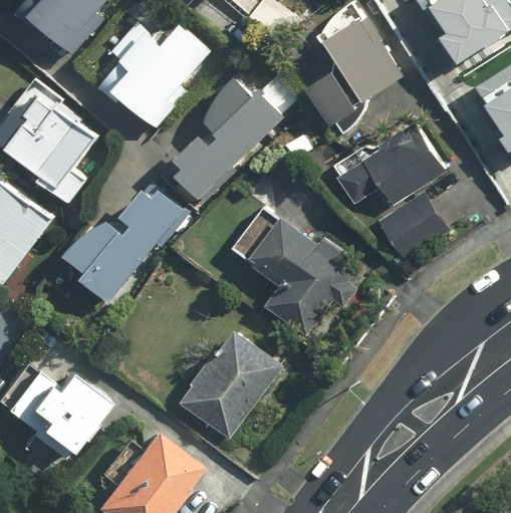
[(83,26),(104,0),(17,0),(14,4),(73,54),(91,33),(83,26)]
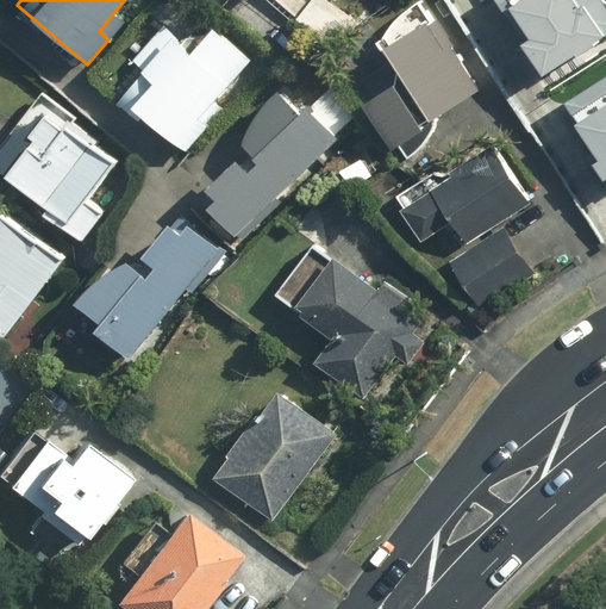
[(213,100),(252,56),(225,31),(231,25),(202,0),(177,0),(101,88),(133,117),(139,111),(188,154),(226,112),(213,100)]
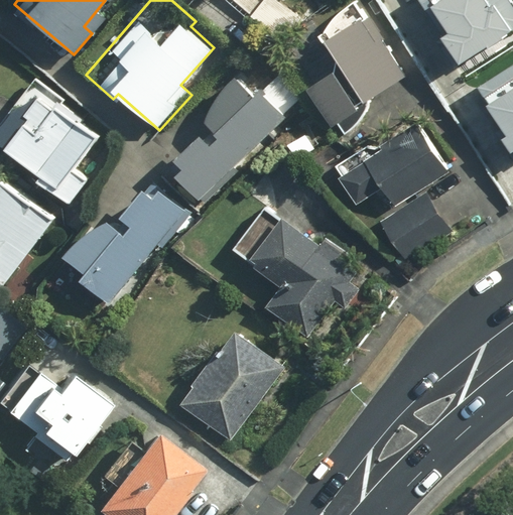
[(231,0),(274,38),(292,18),(272,0),(231,0)]
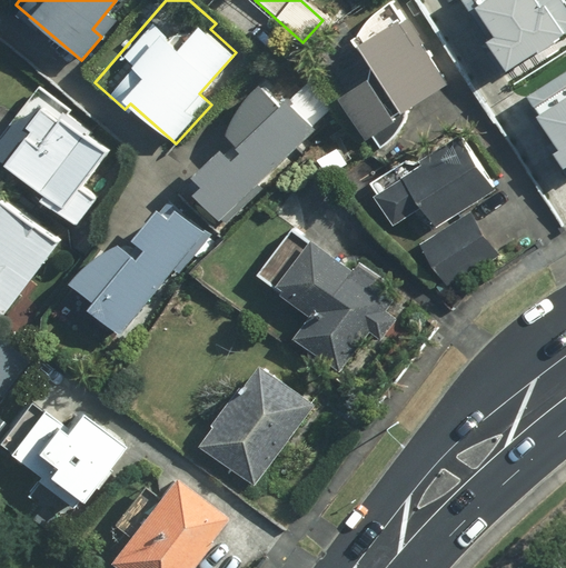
[(565,33),(565,0),(465,0),(490,39),(483,45),(503,76),(565,33)]
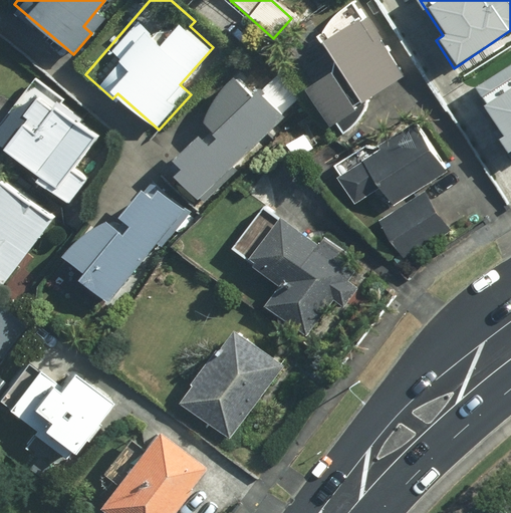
[(405,78),(356,1),(313,28),(336,65),(302,87),(326,123),(335,118),(349,141),(381,119),(369,100),(405,78)]
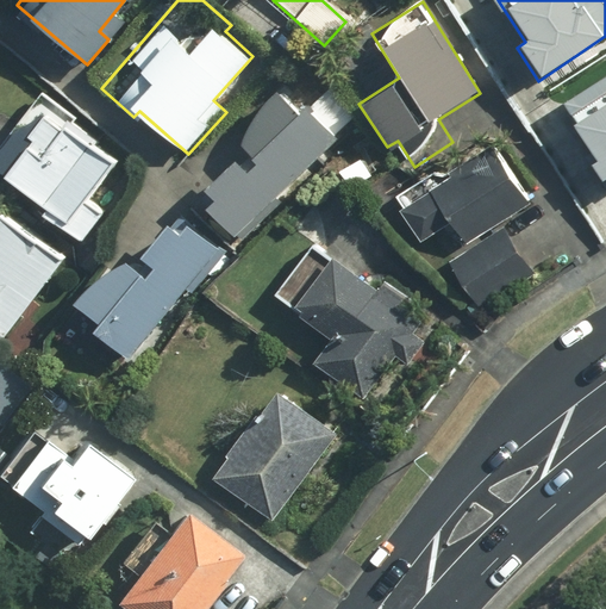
[(605,73),(563,101),(591,144),(581,151),(605,190),(605,73)]
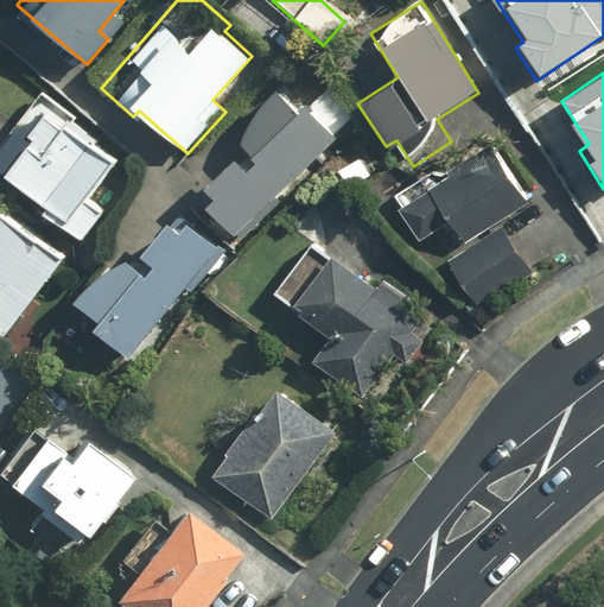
[(237,229),(336,132),(356,112),(329,84),(302,111),(278,86),(233,130),(248,146),(201,193),(237,229)]
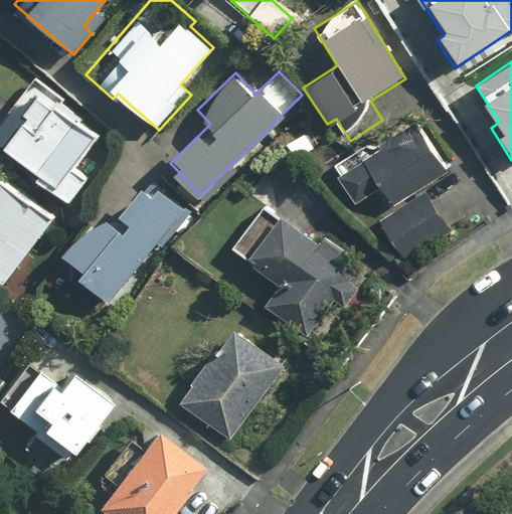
[(80,127),(89,115),(34,76),(0,124),(0,148),(40,177),(36,183),(67,206),(86,180),(73,171),(97,139),(80,127)]
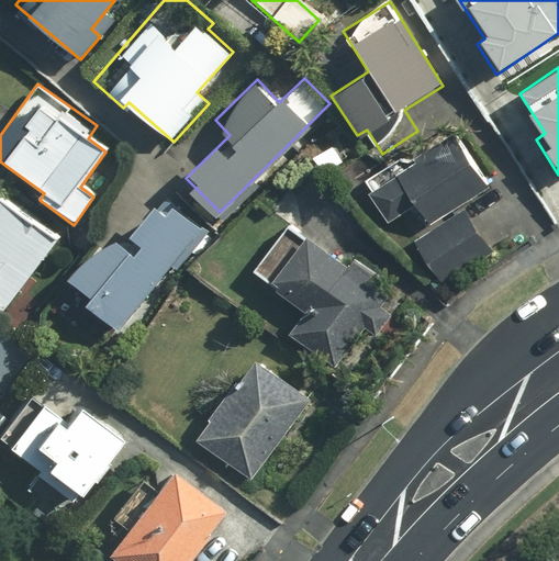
[(489,184),(454,136),(372,194),(389,217),(410,203),(428,228),(459,206),(489,184)]
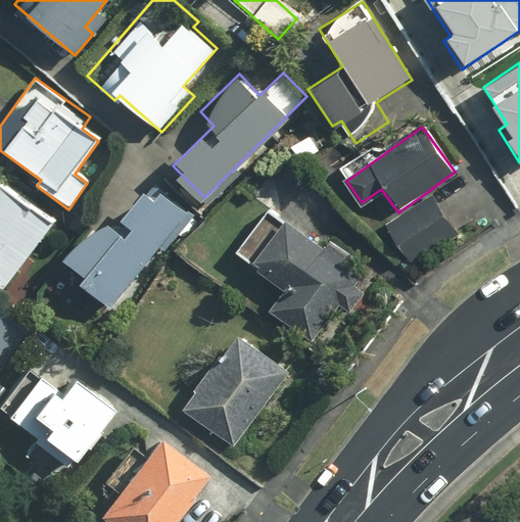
[(51,225),(0,183),(0,289),(51,225)]
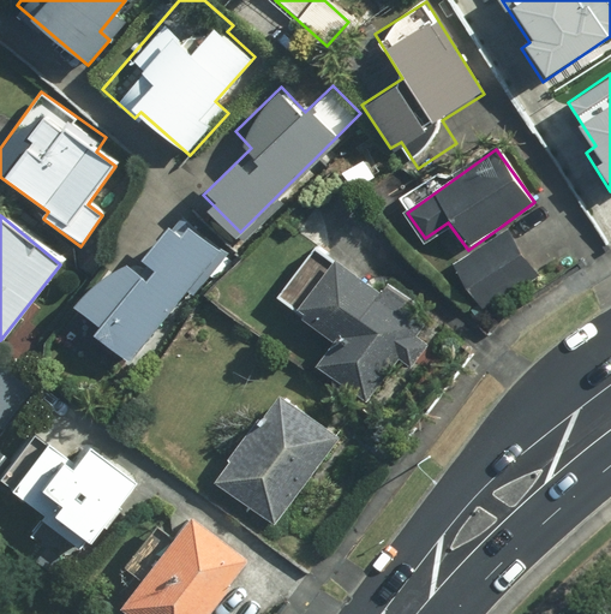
[(132,356),(221,250),(184,220),(141,272),(120,255),(76,308),(132,356)]
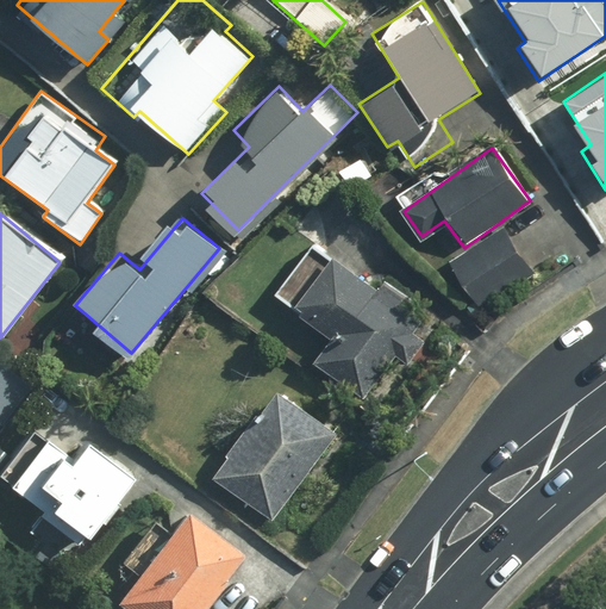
[(532,271),(498,224),(464,248),(449,259),(483,306),(532,271)]
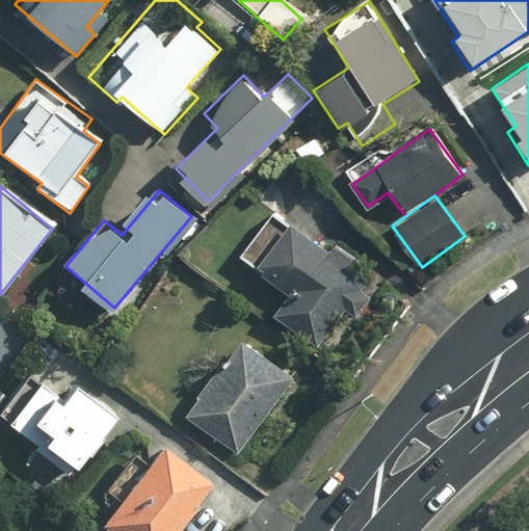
[(328,253),(288,223),(254,269),(287,293),(271,314),(313,343),(339,307),(354,318),(369,297),(356,289),(364,277),(358,273),(367,261),(338,240),(328,253)]
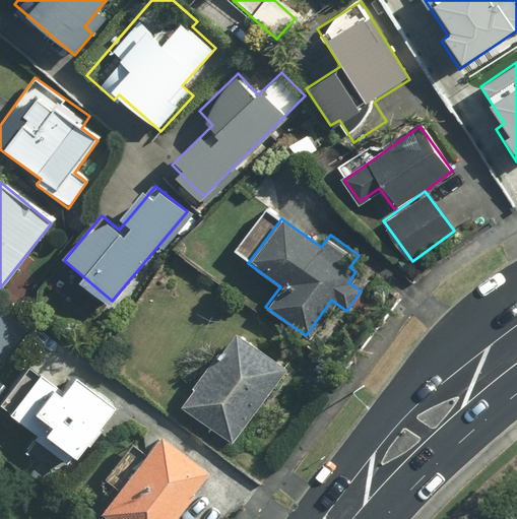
[(286,370),(237,332),(179,408),(229,446),(286,370)]
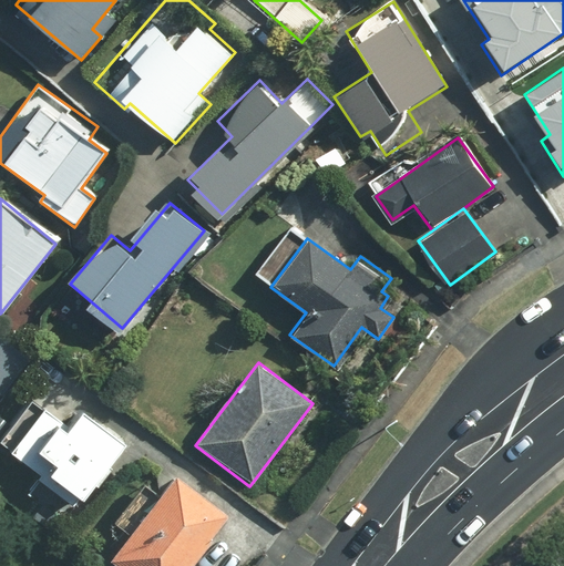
[(116,444),(75,415),(67,428),(23,397),(0,429),(0,451),(32,475),(22,487),(73,525),(86,506),(77,498),(116,444)]
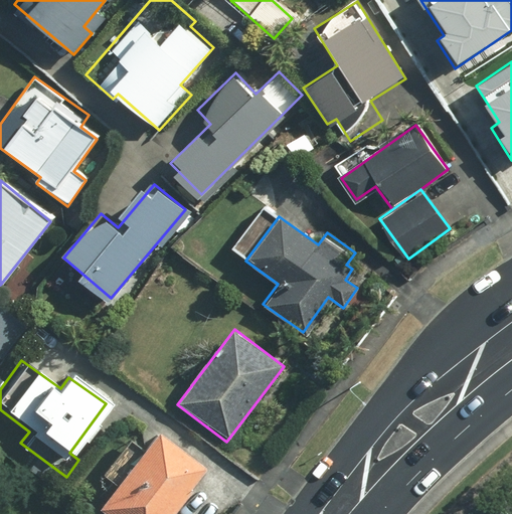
[(92,512),(94,513),(173,513),(171,512),(202,467),(147,430),(138,444),(125,435),(99,474),(112,483),(92,512)]
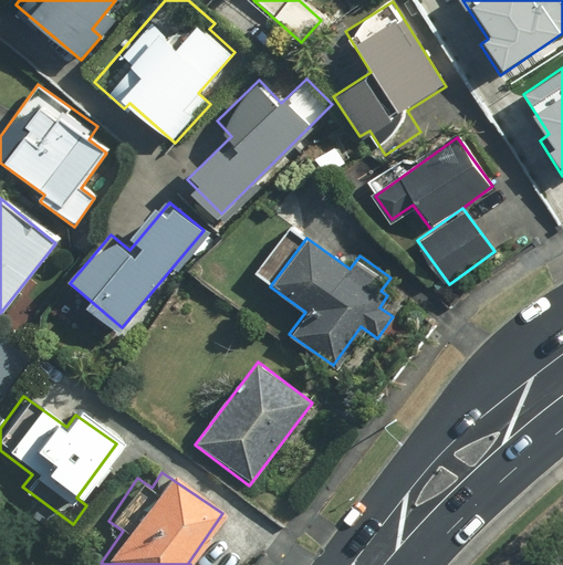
All buildings are outlined.
